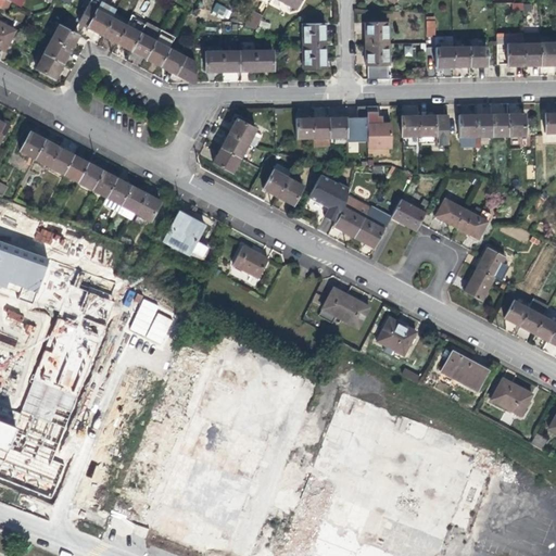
[(93,30),(102,35),(111,17),(115,10),(97,0),(90,0),(88,5),(87,5),(84,12),(78,22),(87,26),(93,30)]
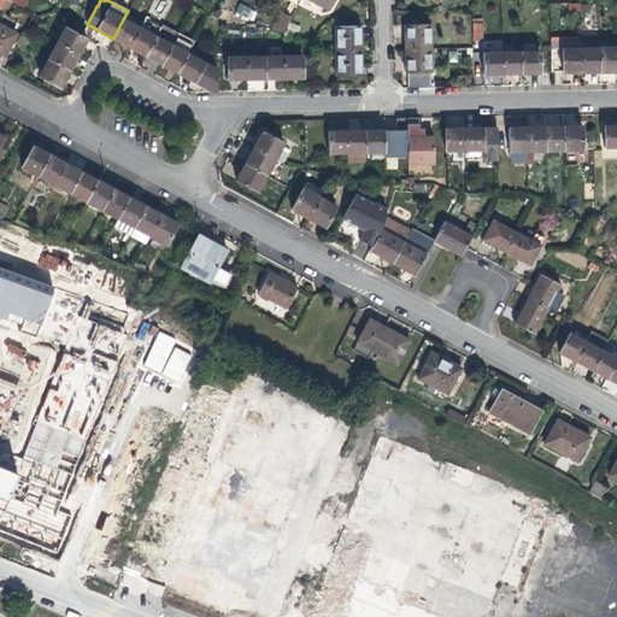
[(254,21),(258,10),(239,4),(235,16),(254,21)]
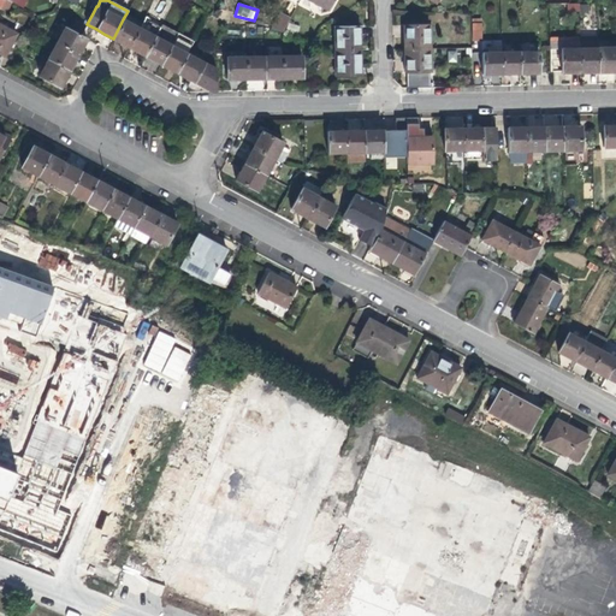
[(270,29),(280,31),(283,33),(290,18),(279,12),(270,29)]
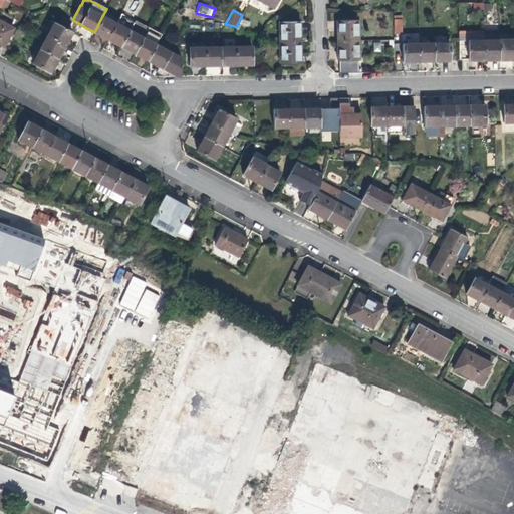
[(62,15),(57,23),(66,28),(71,19),(62,15)]
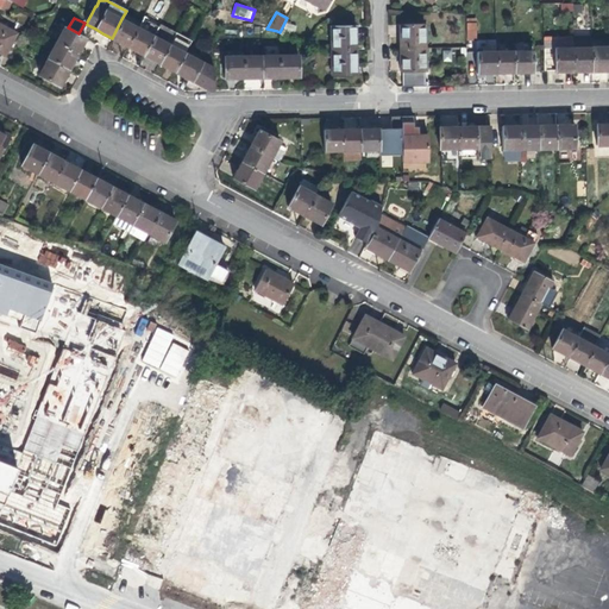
[(137,27),(121,19),(112,38),(120,42),(127,46),(137,27)]
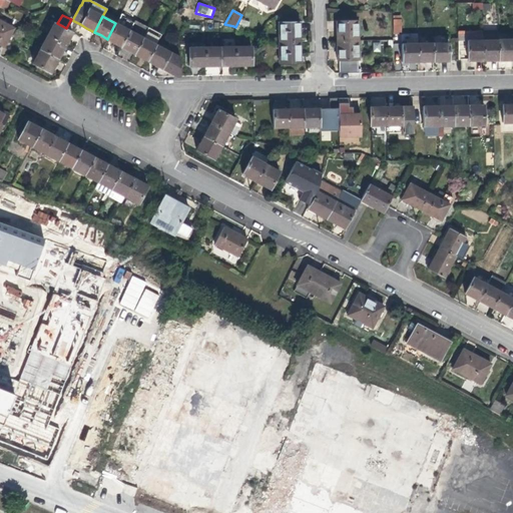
[(13,27),(0,20),(0,43),(4,46),(13,27)]
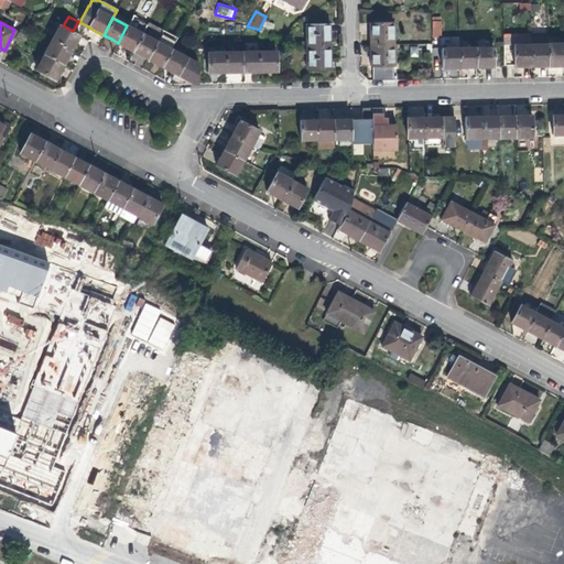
[(148,22),(141,33),(132,51),(140,55),(147,58),(162,29),(148,22)]
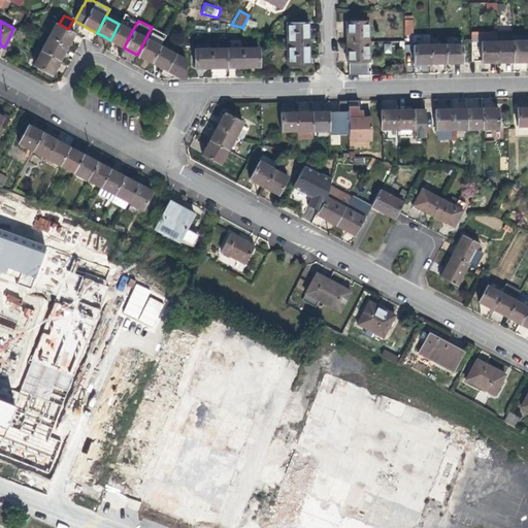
[(286,22),(287,42),(308,42),(308,32),(308,21),(286,22)]
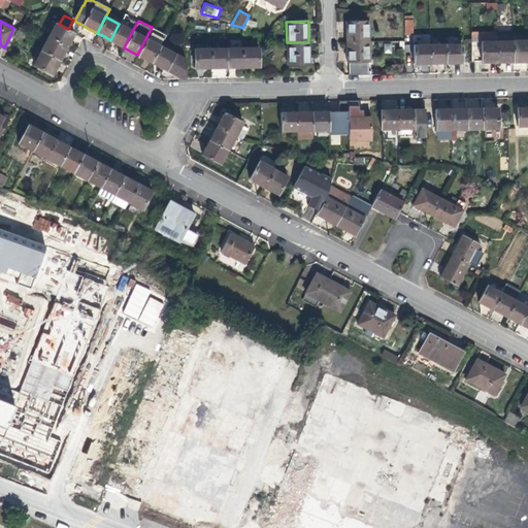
[(69,30),(68,29),(59,24),(56,22),(47,36),(66,46),(69,40),(73,32),(69,30)]
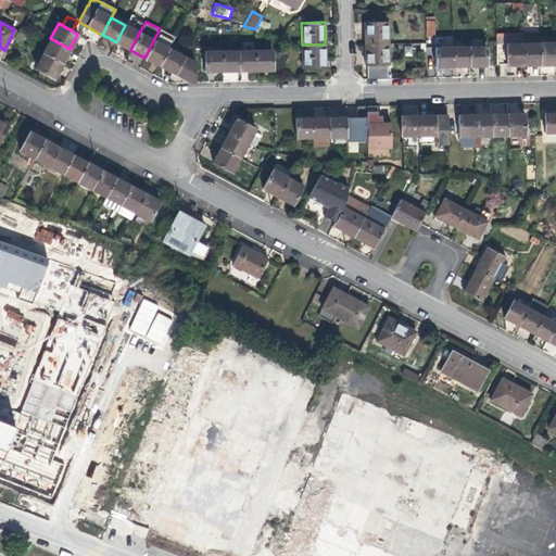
[(365,29),(365,42),(387,42),(387,23),(365,23),(365,29)]
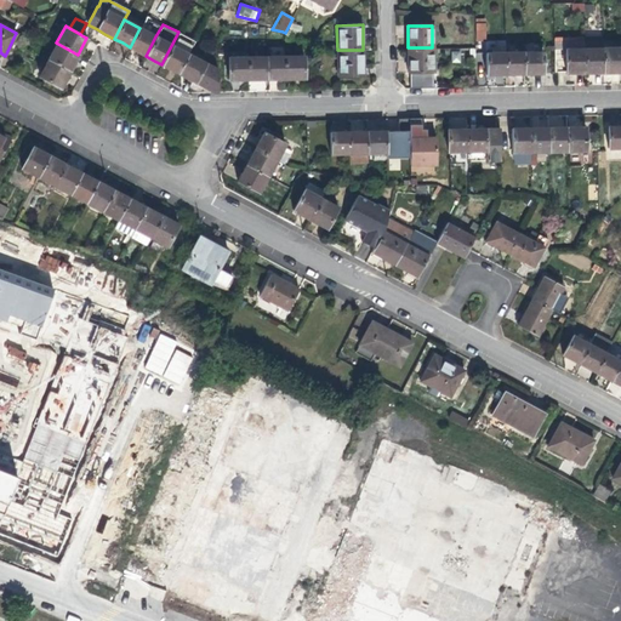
[(155,36),(140,28),(130,47),(137,51),(146,56),(155,36)]
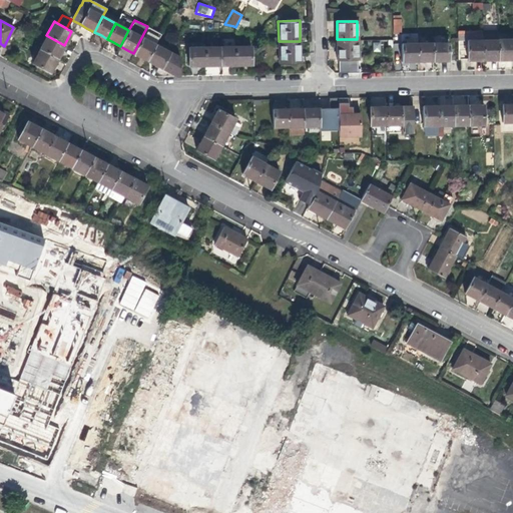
[(161,33),(147,26),(133,53),(139,56),(147,60),(155,44),(161,33)]
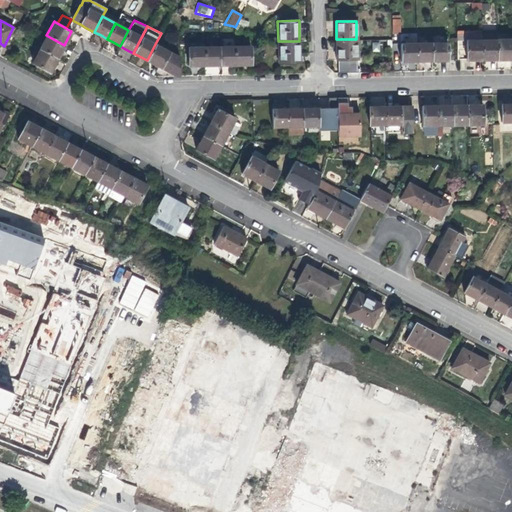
[(489,60),(497,59),(497,40),(497,31),(482,32),(482,40),(482,60),(489,60)]
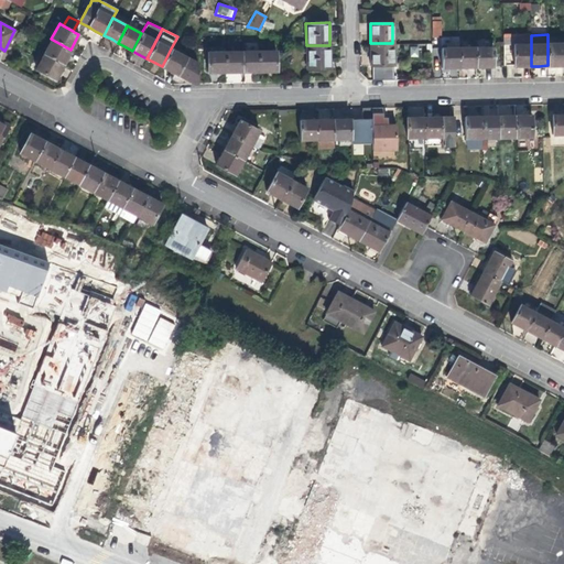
[(451,67),(459,67),(459,47),(459,36),(452,36),(452,47),(441,47),(441,67),(451,67)]
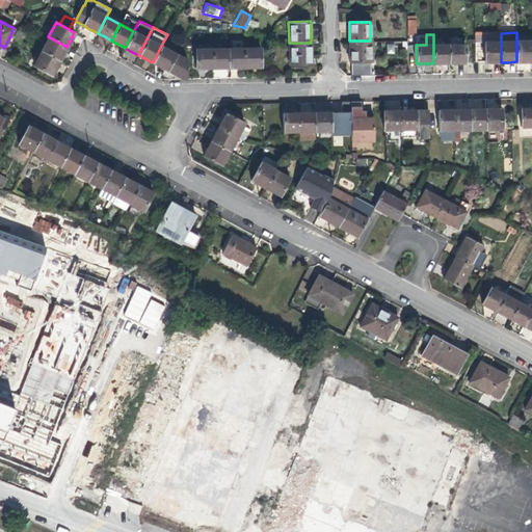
[(62,55),(67,47),(48,36),(41,51),(59,60),(62,55)]
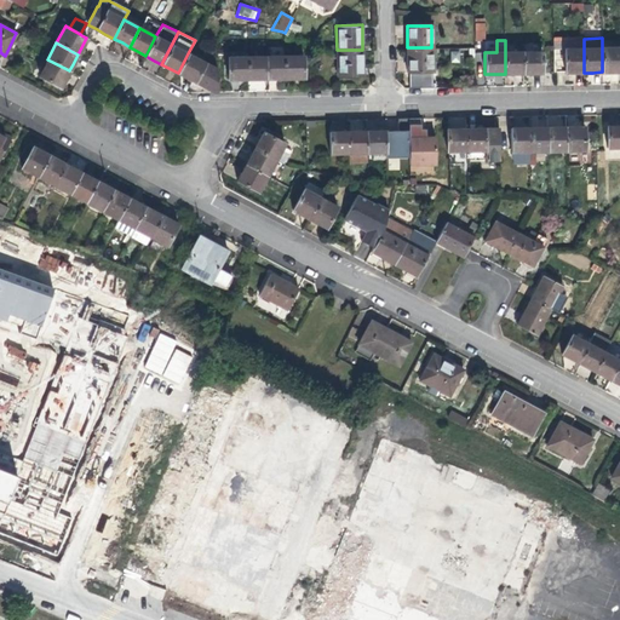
[(432,72),(431,47),(407,47),(407,62),(408,72),(432,72)]
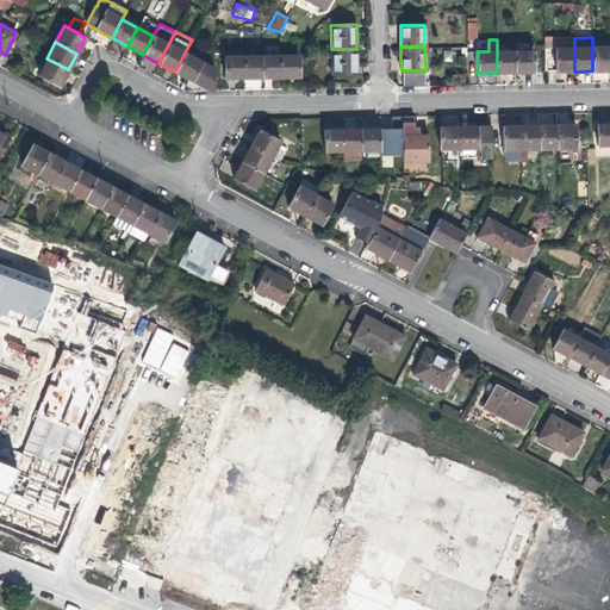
[(604,70),(609,70),(609,47),(592,48),(592,70),(604,70)]
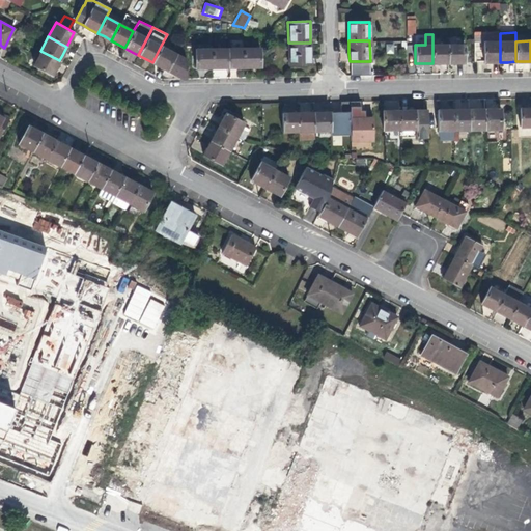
[(491,62),(500,62),(500,42),(484,42),(484,62),(491,62)]
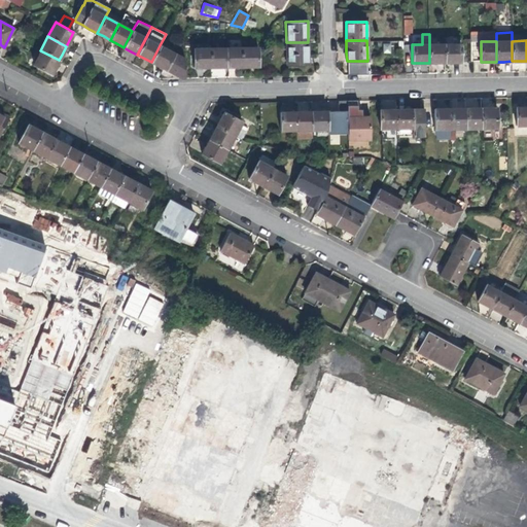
[(308,53),(308,42),(286,42),(286,65),(309,64),(308,53)]
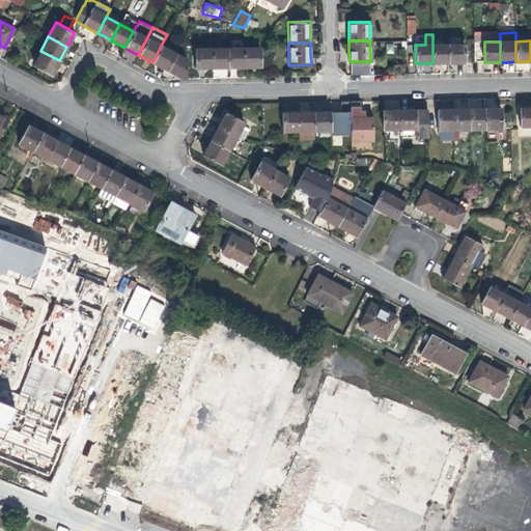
[(464,44),(448,45),(448,63),(459,62),(465,62),(464,44)]
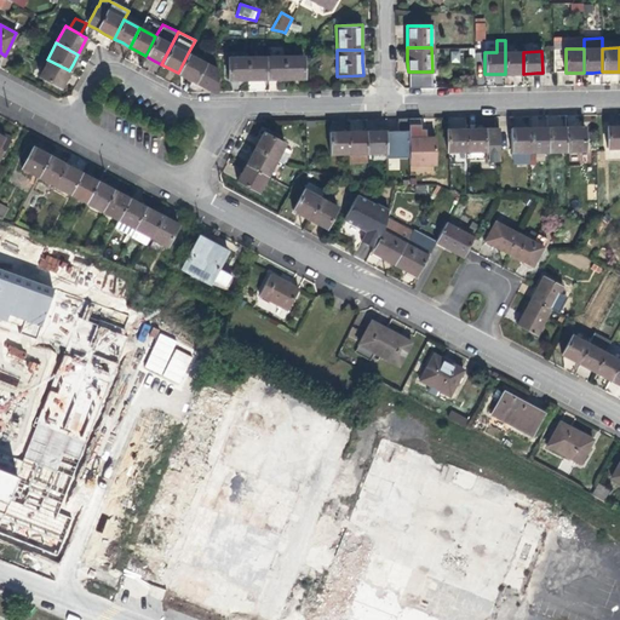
[(516,74),(523,74),(523,52),(505,52),(505,74),(516,74)]
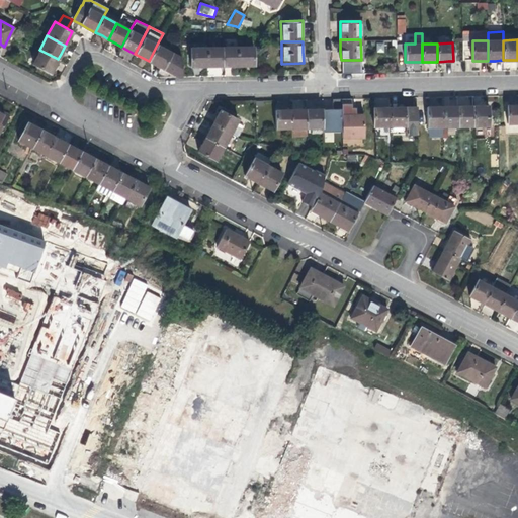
[(181,57),(157,45),(149,61),(158,66),(162,69),(163,68),(177,76),(180,76),(181,57)]
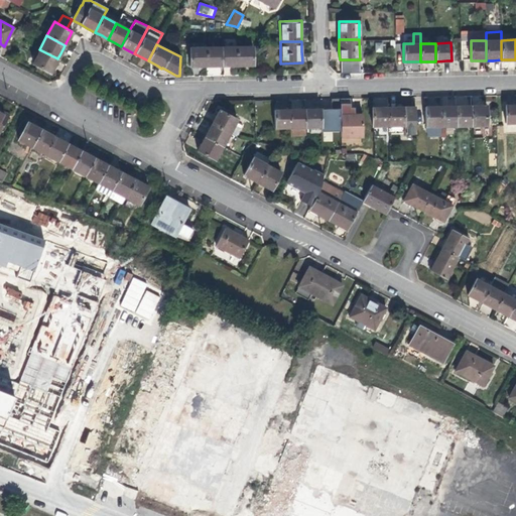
[(230,66),(236,66),(236,46),(221,47),(222,66),(230,66)]
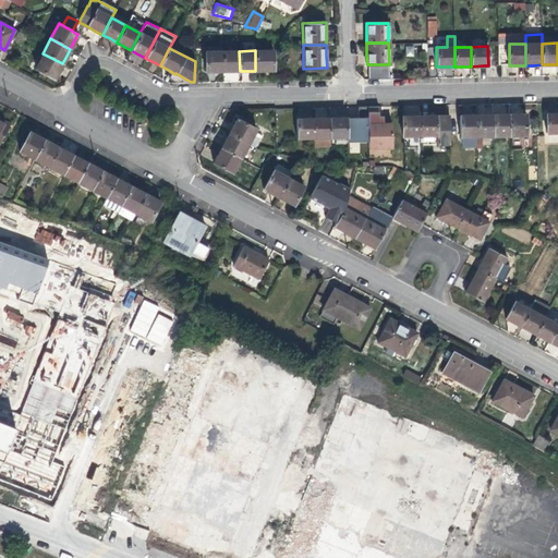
[(273,50),(255,50),(255,71),(263,71),(273,71),(273,50)]
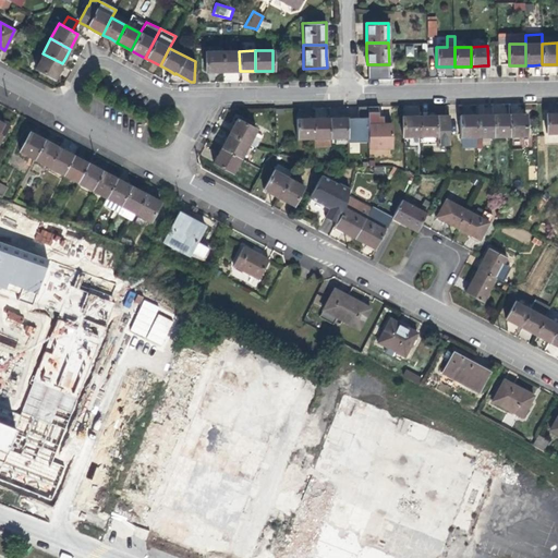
[(214,71),(222,71),(222,51),(205,51),(205,71),(214,71)]
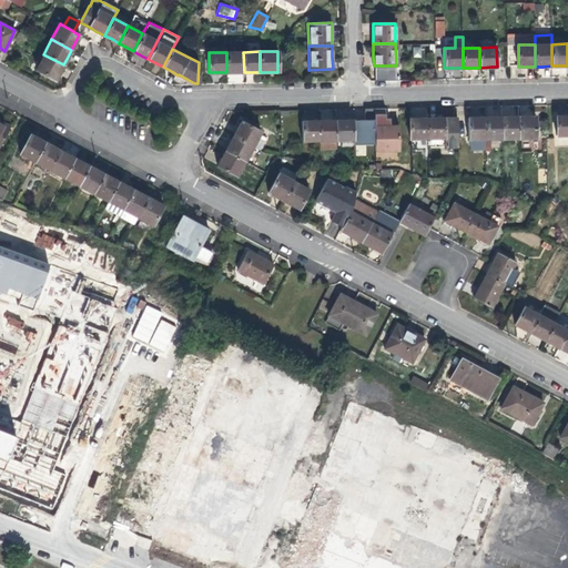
[(243,52),(226,52),(226,72),(235,72),(244,72),(243,52)]
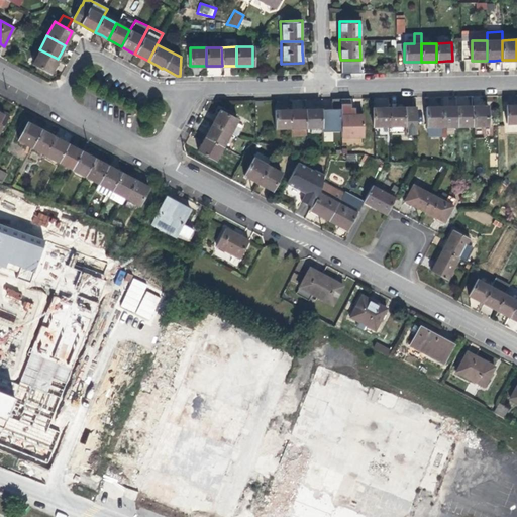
[(54,67),(58,59),(39,49),(32,62),(50,72),(54,67)]
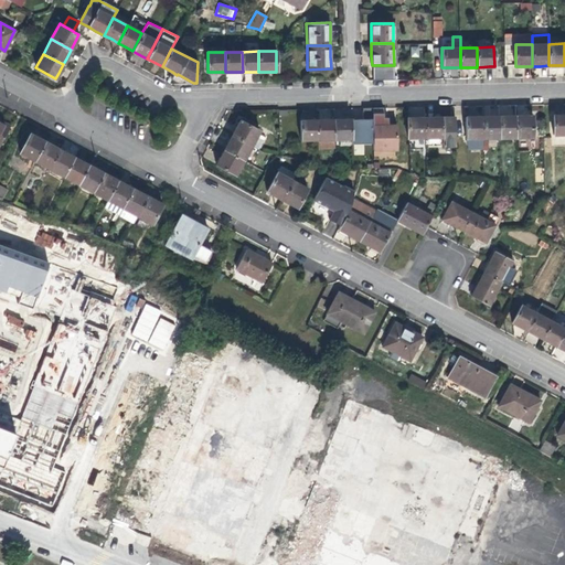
[(373,108),(362,109),(362,119),(362,123),(351,123),(351,144),(373,142),(373,108)]
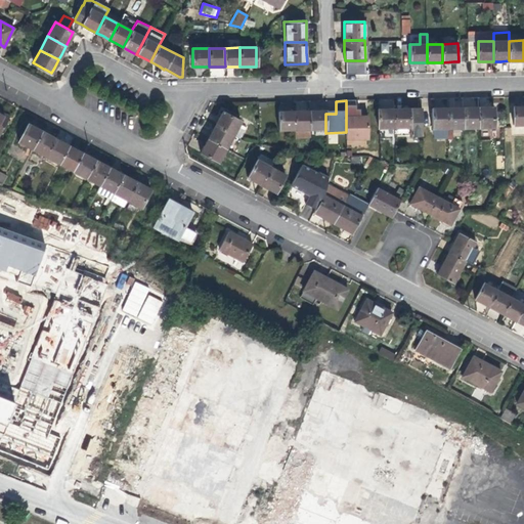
[(514,126),(523,125),(523,106),(522,107),(514,107),(514,126)]
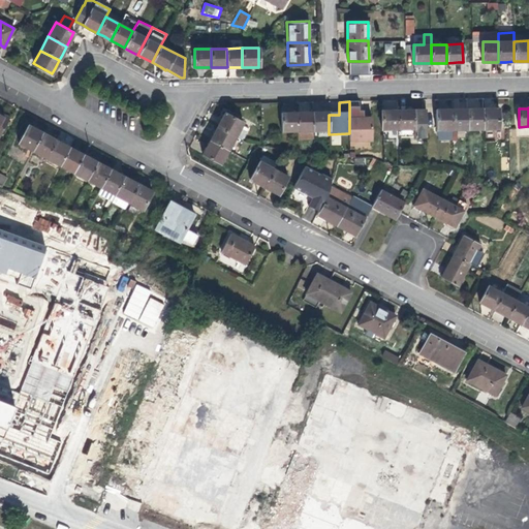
[(468,129),(484,129),(484,109),(476,109),(468,110),(468,129)]
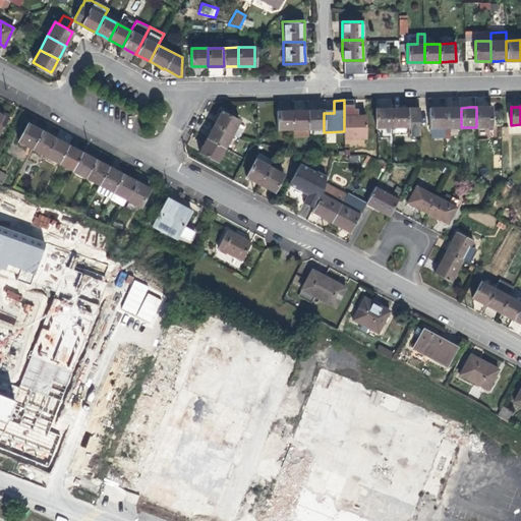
[(485,107),(476,107),(476,127),(493,127),(493,107),(485,107)]
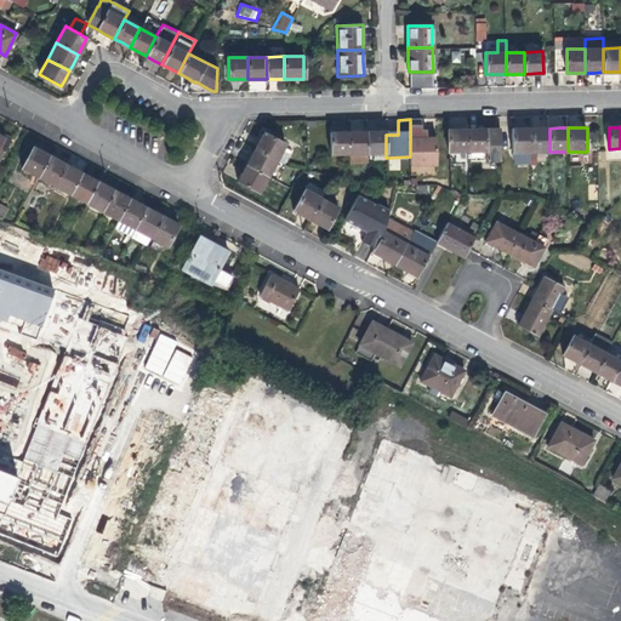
[(0,129),(0,157),(10,137),(0,131),(0,129)]
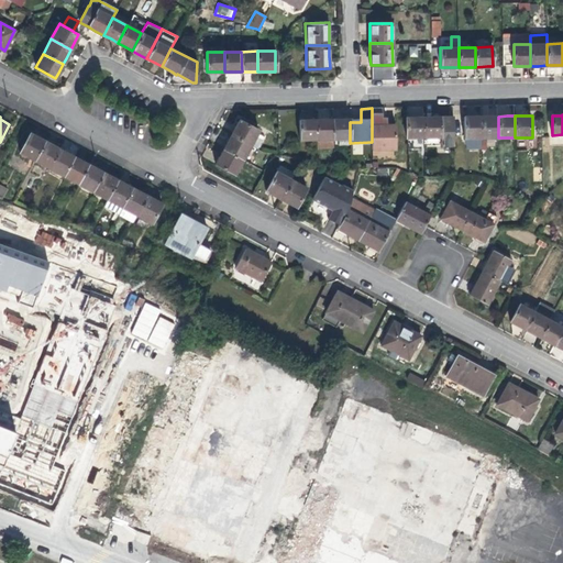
[(465,117),(465,139),(482,139),(482,117),(474,117),(465,117)]
